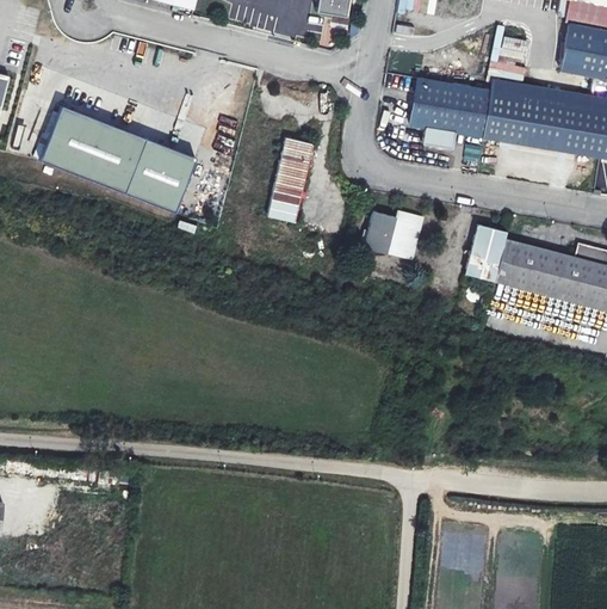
[(317,0),(316,10),(346,14),(347,0),(317,0)]
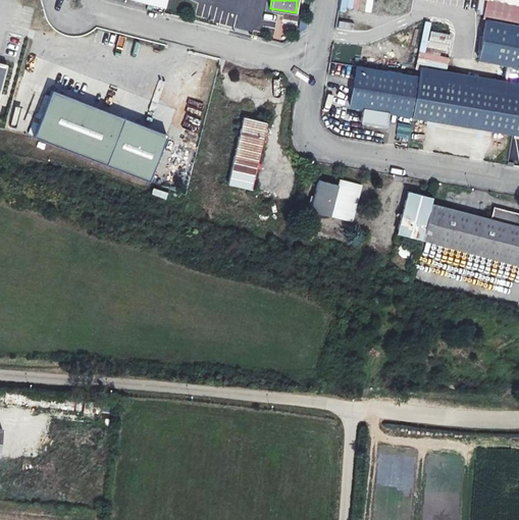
[(487,0),(483,18),(487,19),(518,24),(518,0),(487,0)]
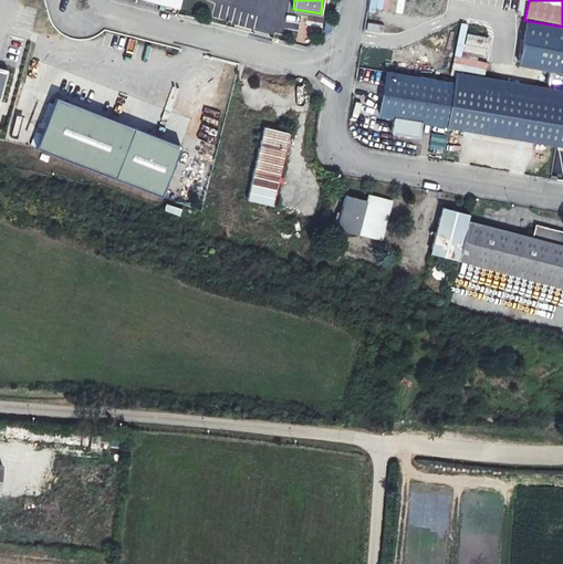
[(562,27),(529,21),(521,66),(550,71),(562,73),(562,27)]
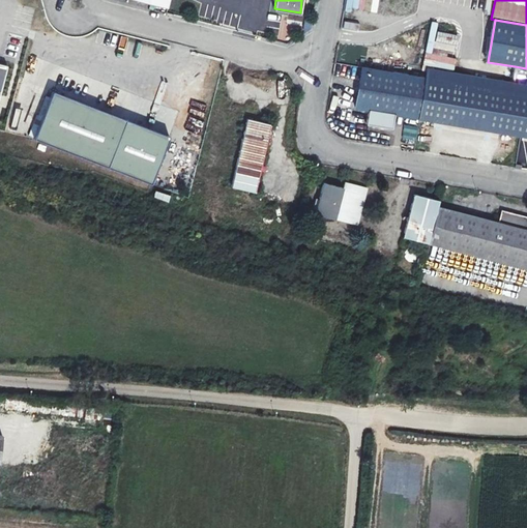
[(0,105),(10,66),(0,63),(0,105)]
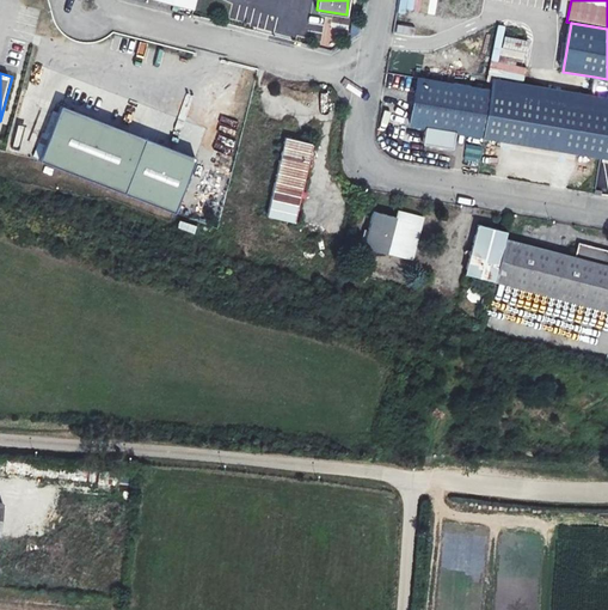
[(495,90),(417,77),(410,124),(424,127),(421,144),(455,150),(458,132),(486,136),(495,90)]
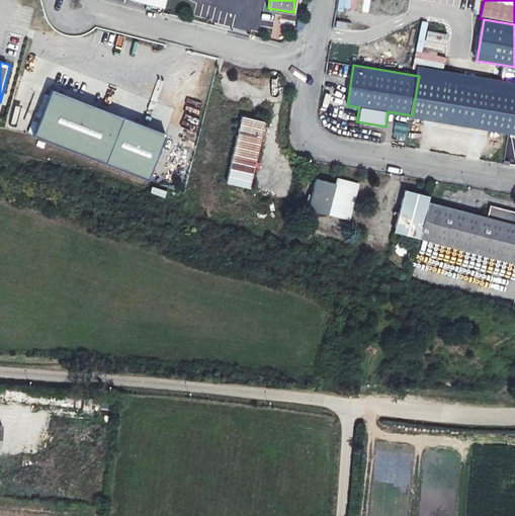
[(420,66),(419,76),(514,92),(514,82),(500,80),(420,66)]
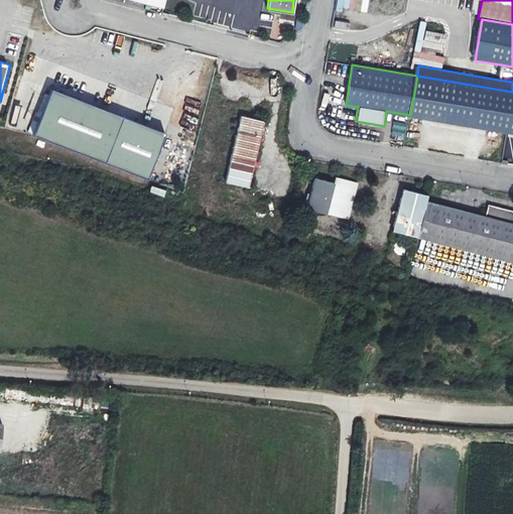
[(510,133),(512,120),(512,92),(417,76),(410,115),(510,133)]
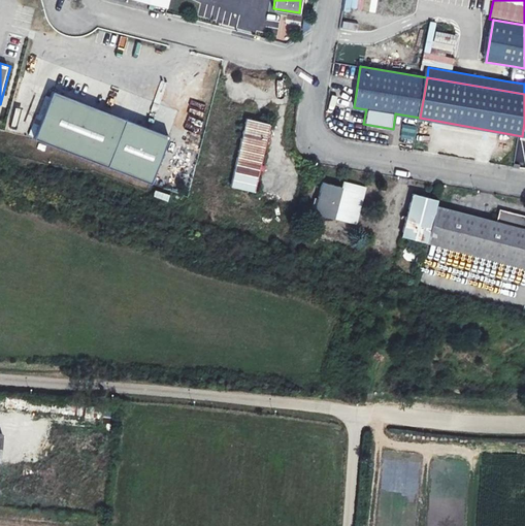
[(157,181),(173,134),(53,92),(36,138),(157,181)]
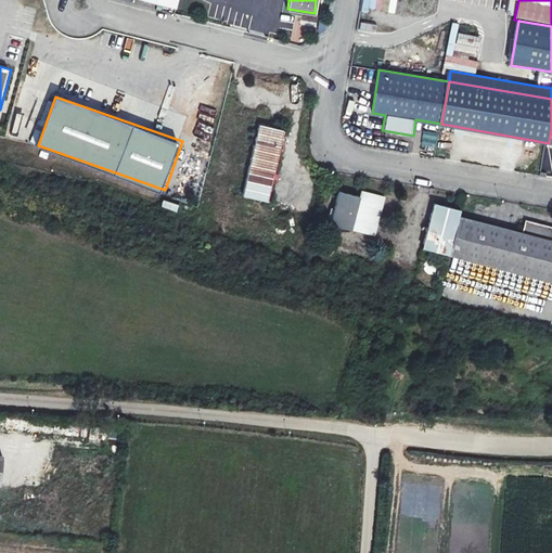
[(258,125),(242,194),(269,201),(285,131),(258,125)]
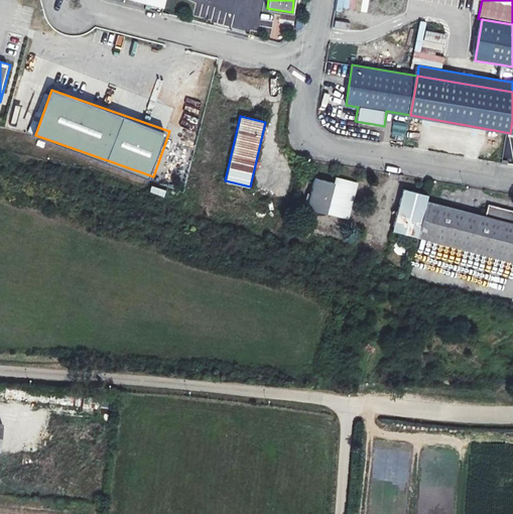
[(395,133),(407,134),(408,123),(397,122),(395,133)]
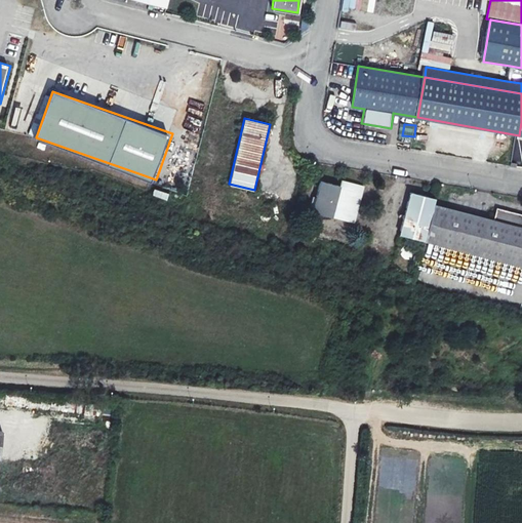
[(365,187),(343,180),(342,186),(322,180),(313,212),(355,224),(365,187)]
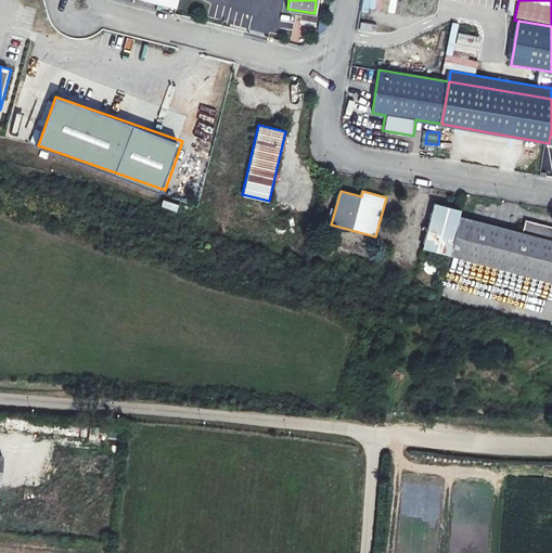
[(460,218),(462,211),(436,204),(423,247),(450,255),(460,218)]
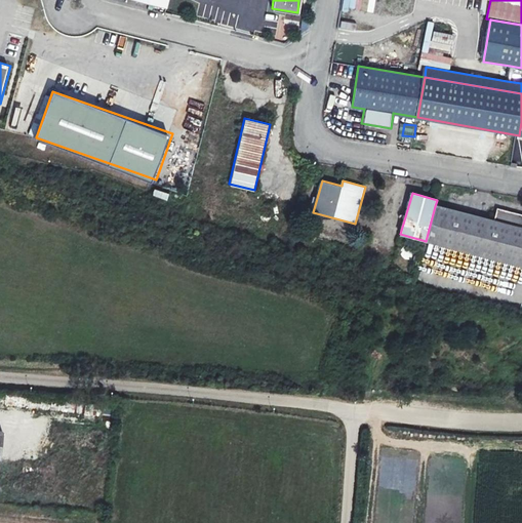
[(435,206),(426,241),(521,266),(521,215),(495,209),(493,220),(435,206)]
